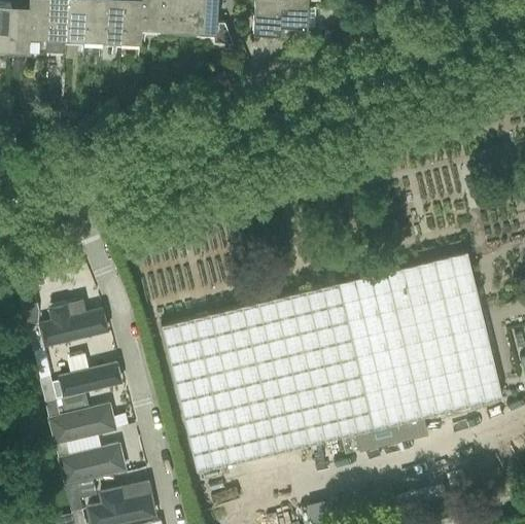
[(9,49),(28,50),(30,0),(29,0),(29,5),(11,4),(9,49)]
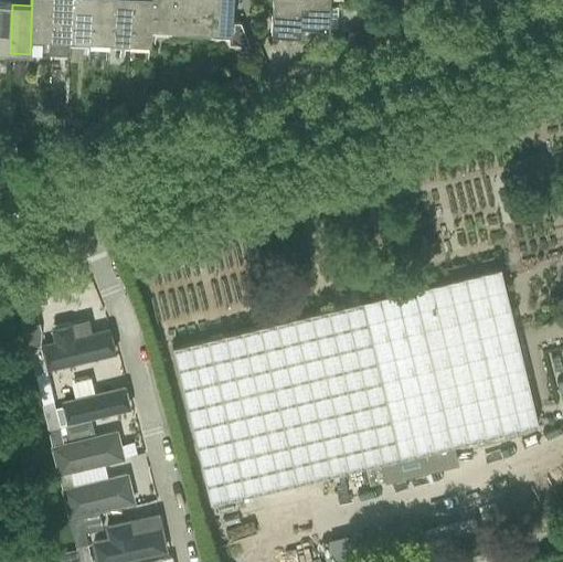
[(32,0),(30,54),(29,57),(50,59),(51,40),(52,0),(32,0)]
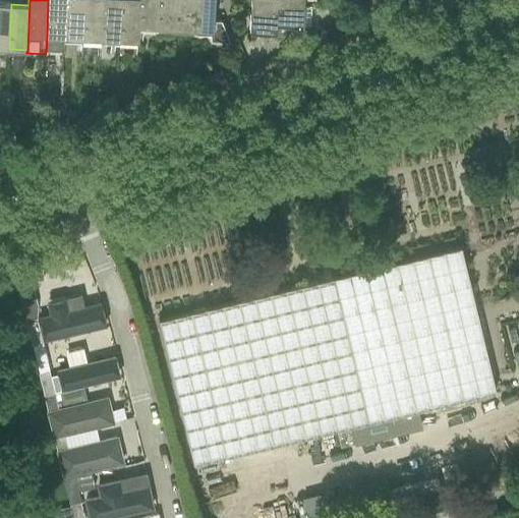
[(48,0),(47,37),(46,54),(64,55),(65,38),(66,0),(48,0)]
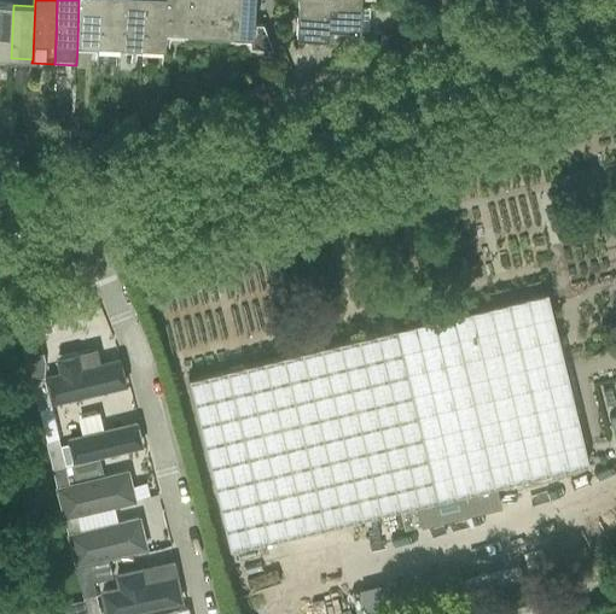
[(79,0),(77,45),(99,46),(100,0),(79,0)]
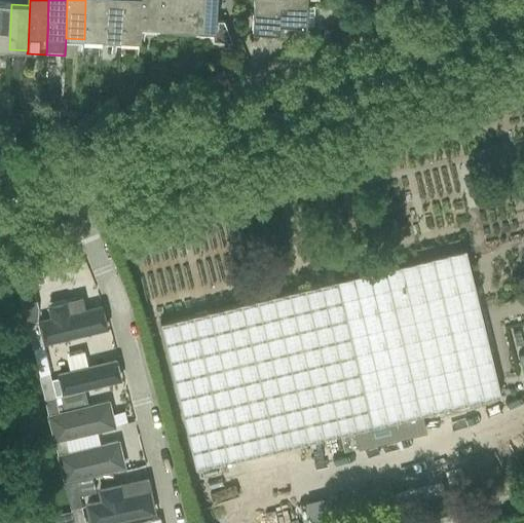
[(85,0),(84,39),(83,55),(97,55),(98,39),(103,40),(105,0),(85,0)]
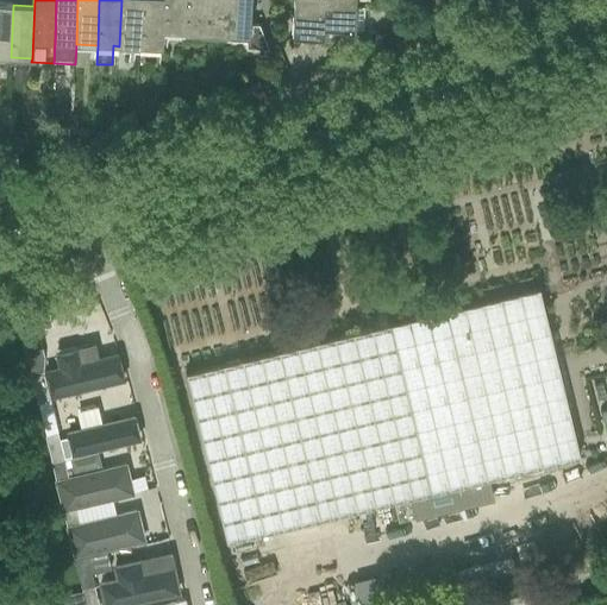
[(143,0),(121,0),(119,46),(141,48),(143,0)]
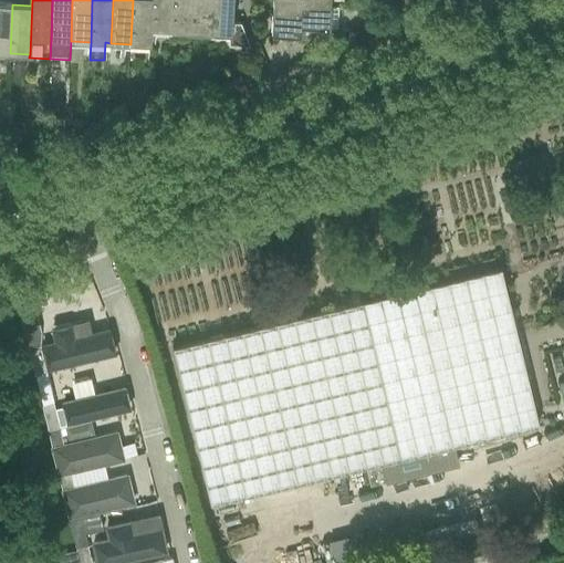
[(133,0),(131,44),(150,45),(152,45),(153,30),(152,30),(153,0),(133,0)]
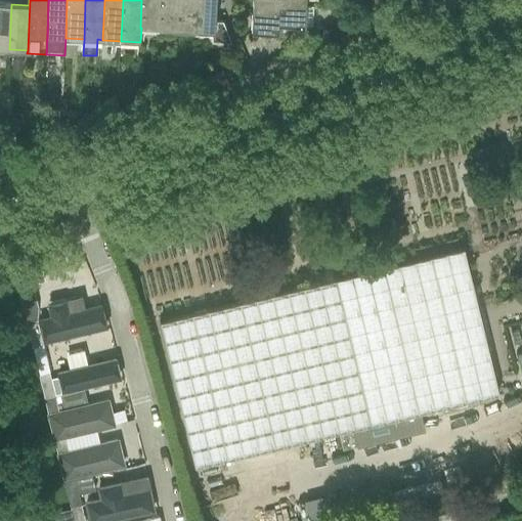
[(141,0),(140,28),(141,28),(159,29),(160,0),(141,0)]
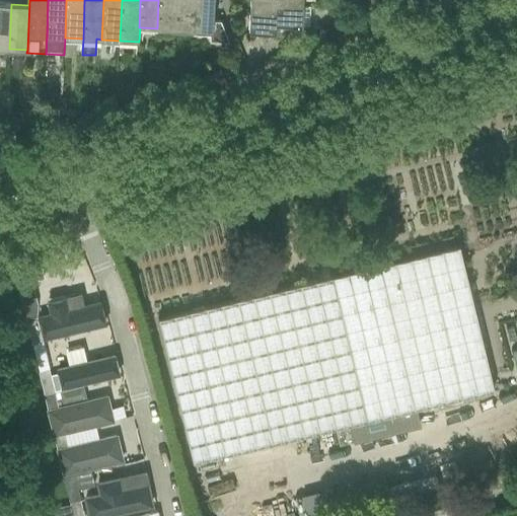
[(177,0),(158,0),(157,28),(176,29),(177,0)]
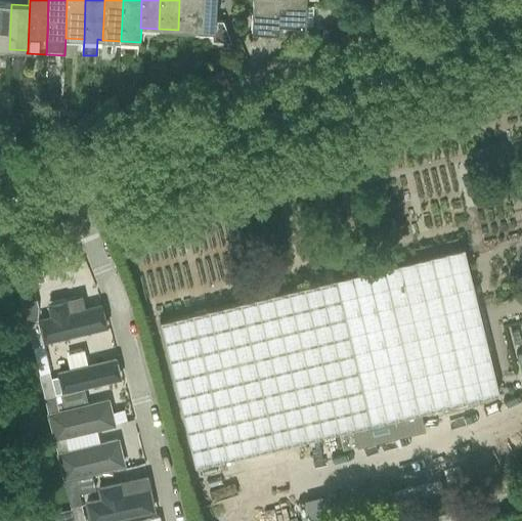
[(198,0),(179,0),(178,30),(197,31),(198,0)]
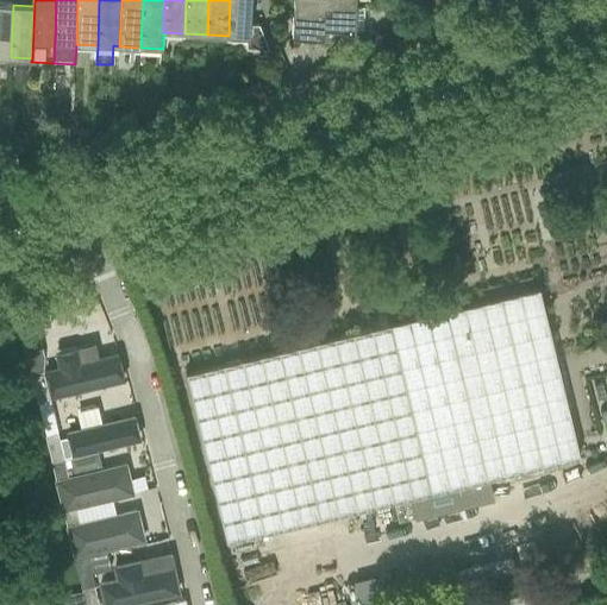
[(251,26),(252,0),(230,0),(229,36),(249,36),(248,50),(270,51),(261,27),(251,26)]
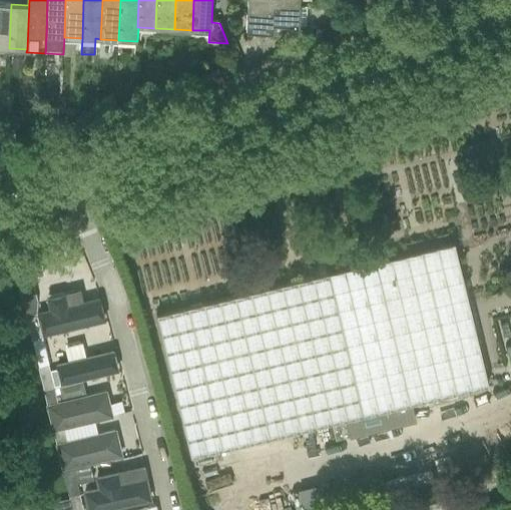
[(247,0),(246,15),(273,16),(273,7),(301,9),(301,0),(247,0)]
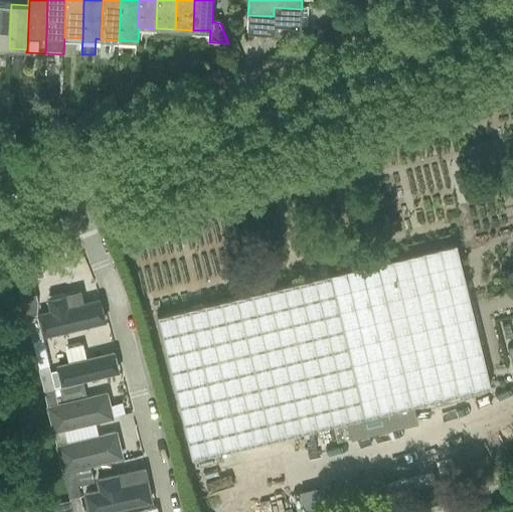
[(369,0),(369,8),(381,9),(382,0),(369,0)]
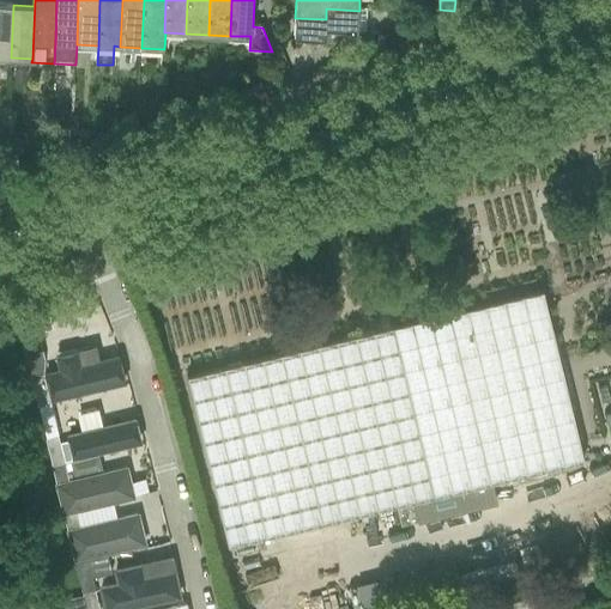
[(0,56),(11,58),(13,5),(0,4),(0,56)]
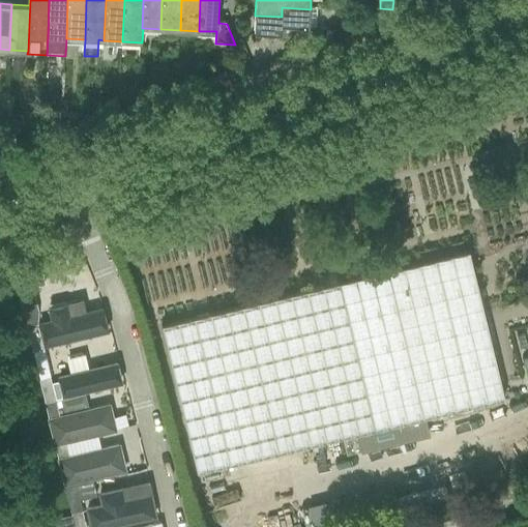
[(282,17),(255,16),(254,34),(282,36),(281,40),(296,41),(297,27),(309,28),(317,28),(319,10),(311,10),(311,9),(282,7),(282,17)]
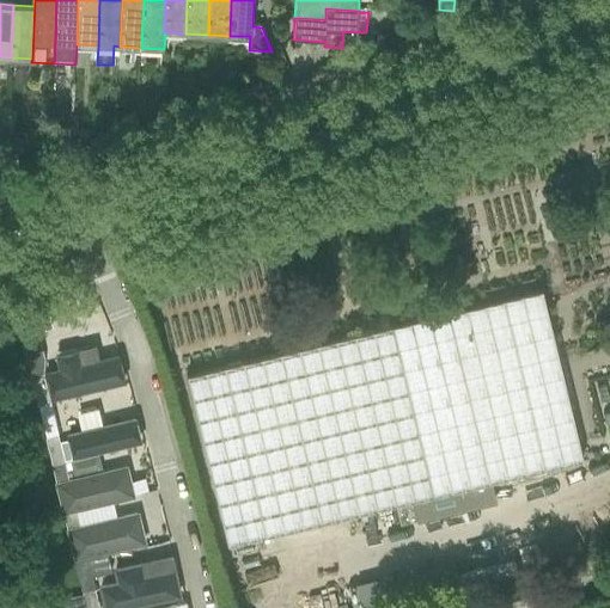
[(58,133),(58,148),(68,149),(69,133),(58,133)]
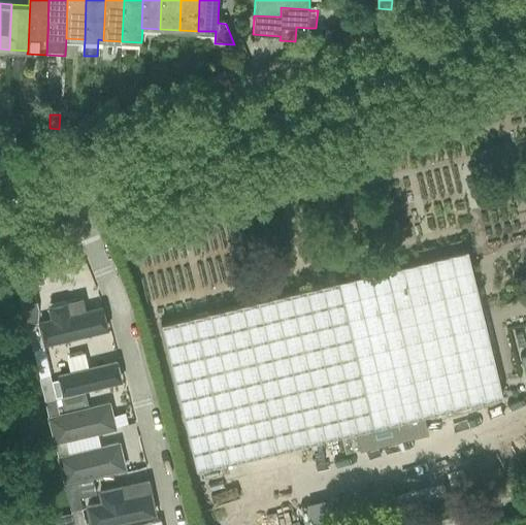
[(24,124),(24,128),(42,128),(43,117),(26,116),(25,124),(24,124)]
